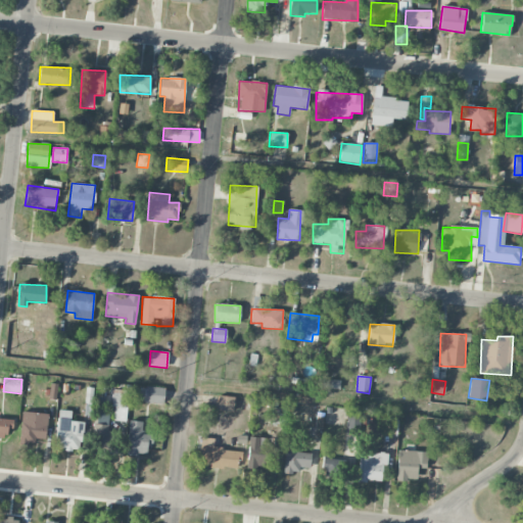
[(164,387),(145,386),(145,403),(163,405),(164,387)]
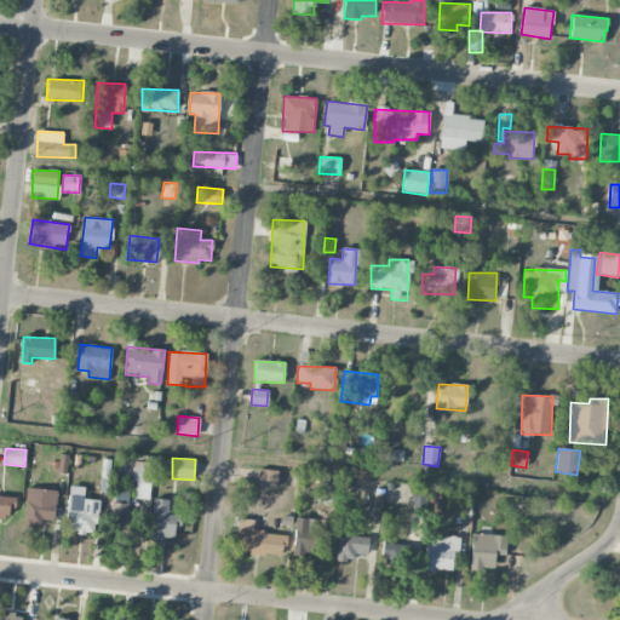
[(145,483),(145,475),(151,475),(151,464),(133,464),(133,482),(145,483)]
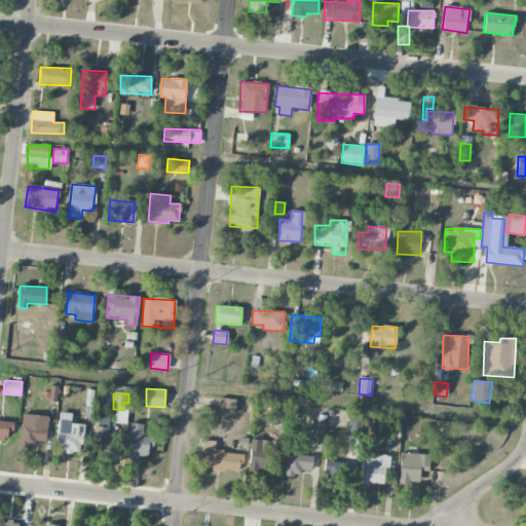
[(235,400),(219,398),(218,412),(234,414),(235,400)]
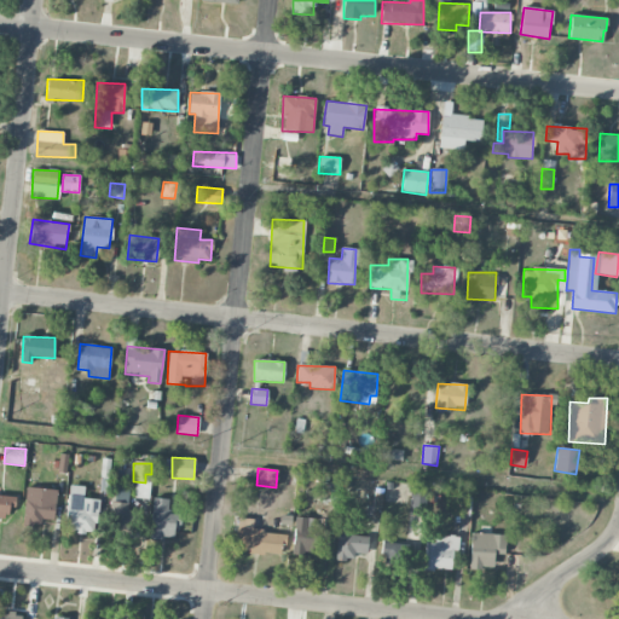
[(337,484),(320,484),(320,502),(337,502),(337,484)]
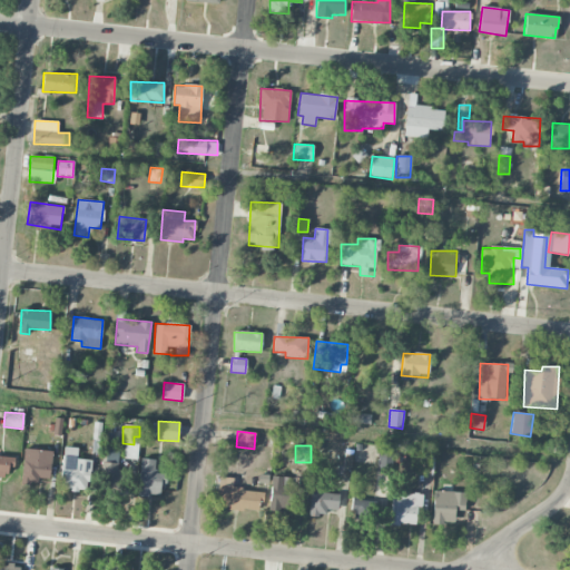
[(49,479),(53,452),(26,448),(20,482),(38,485),(39,478),(49,479)]
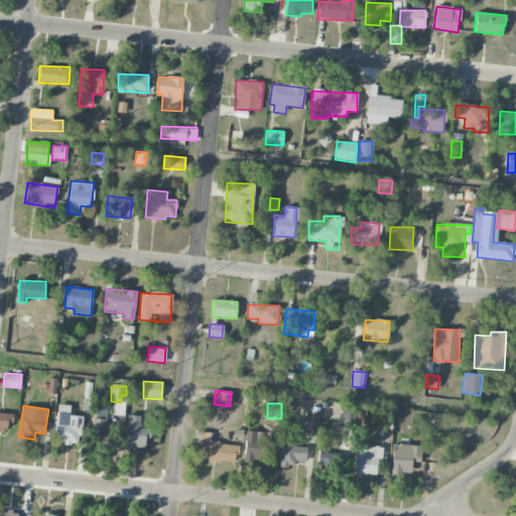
[(82,416),(70,416),(71,405),(57,405),(56,443),(81,444),(82,416)]
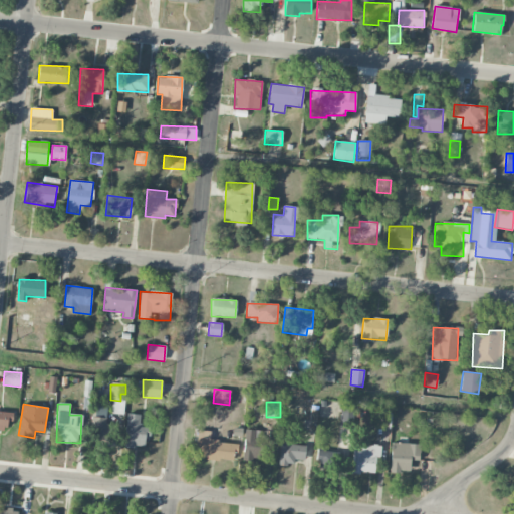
[(105,418),(107,406),(95,404),(93,416),(105,418)]
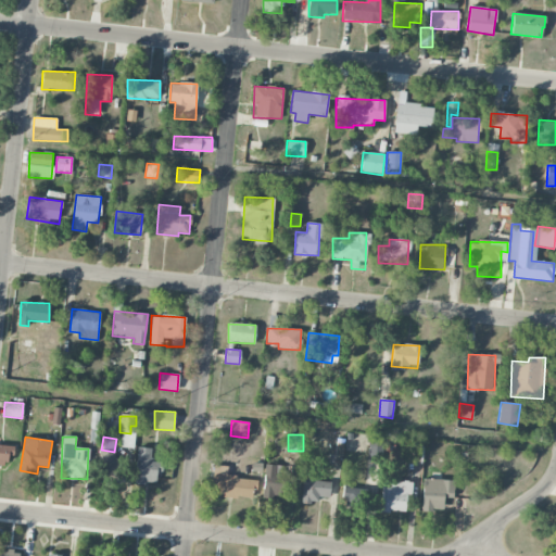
[(14,446),(0,444),(0,467),(5,468),(8,455),(13,456),(14,446)]
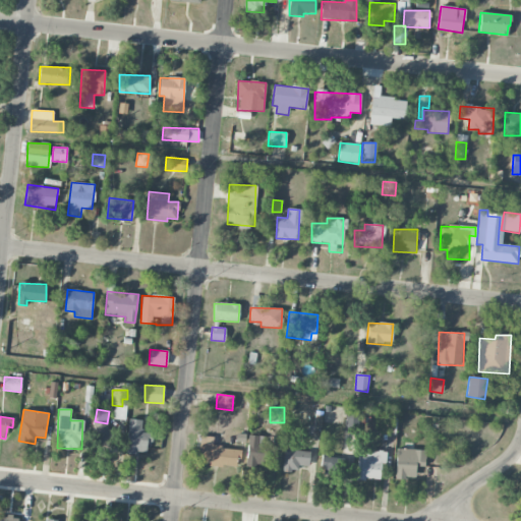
[(396,418),(384,417),(383,435),(395,436),(396,418)]
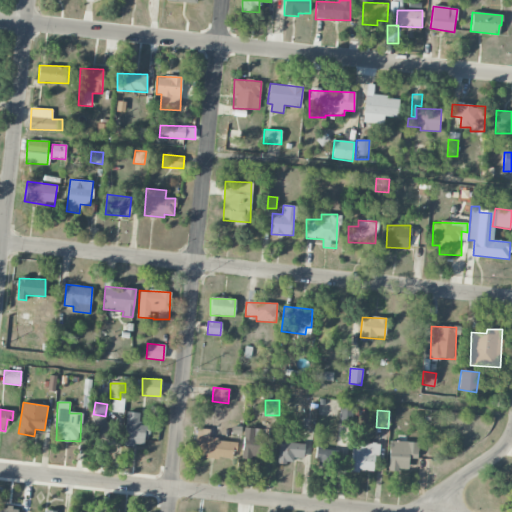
[(139,413),(126,412),(124,445),(144,446),(144,434),(149,434),(150,426),(139,425),(139,413)]
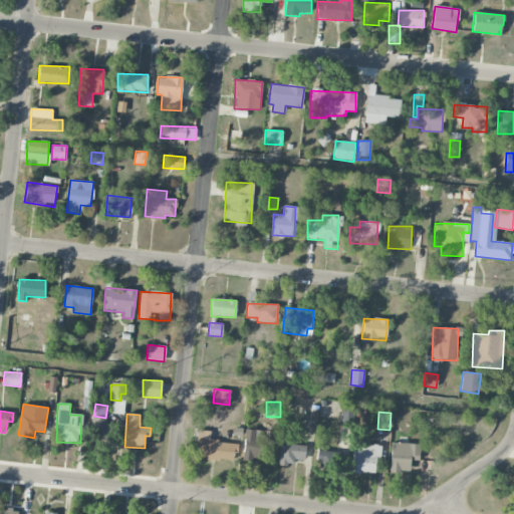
[(92,447),(112,448),(112,418),(92,418),(92,447)]
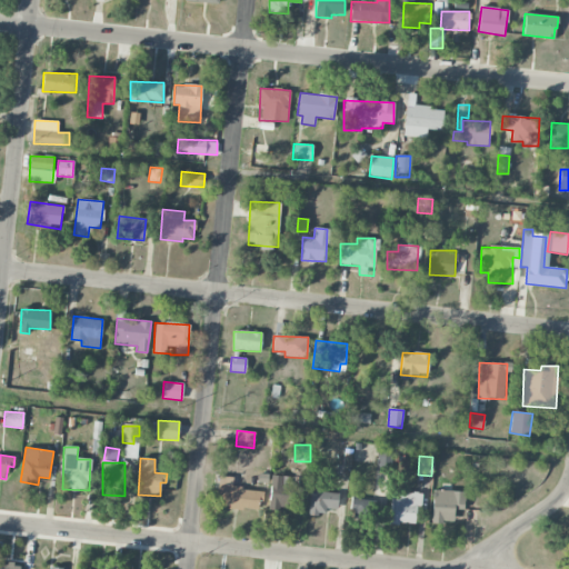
[(261,490),(231,488),(232,477),(219,476),(216,506),(260,510),(261,490)]
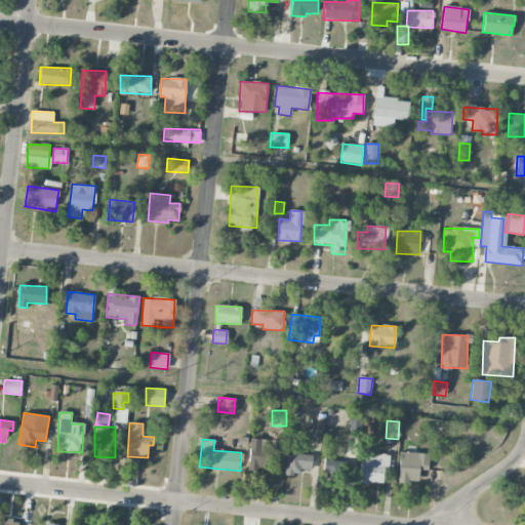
[(269,439),(249,439),(248,469),(268,470),(269,439)]
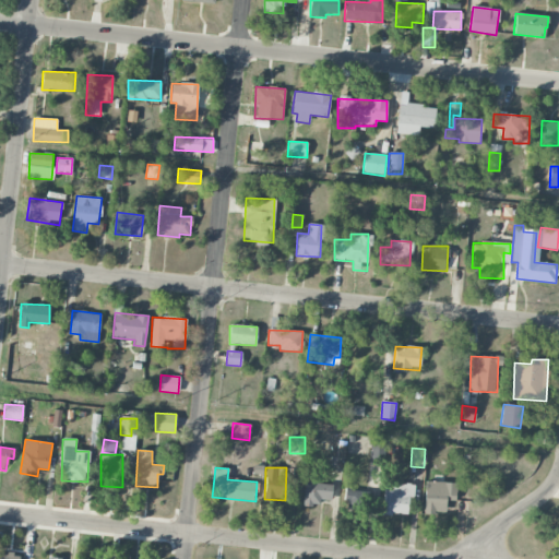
[(304,506),(319,506),(320,500),(331,500),(331,483),(305,482),(304,506)]
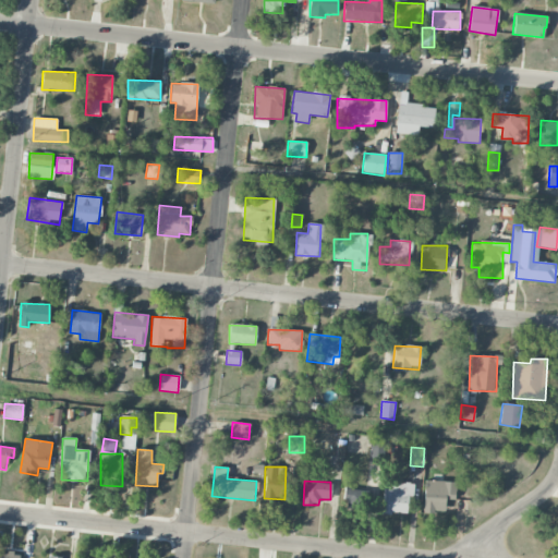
[(456,500),(456,482),(425,481),(424,512),(445,512),(445,499),(456,500)]
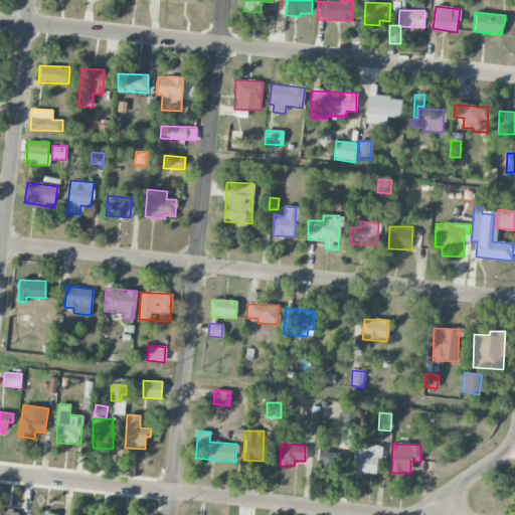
[(354,453),(353,474),(378,475),(379,447),(362,446),(362,453),(354,453)]
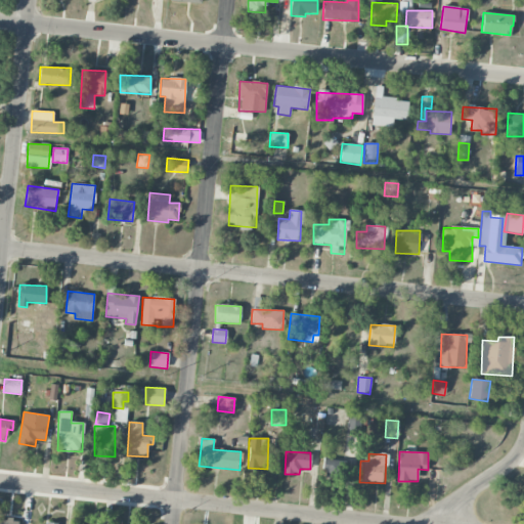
[(322,477),(348,478),(348,460),(323,459),(322,477)]
